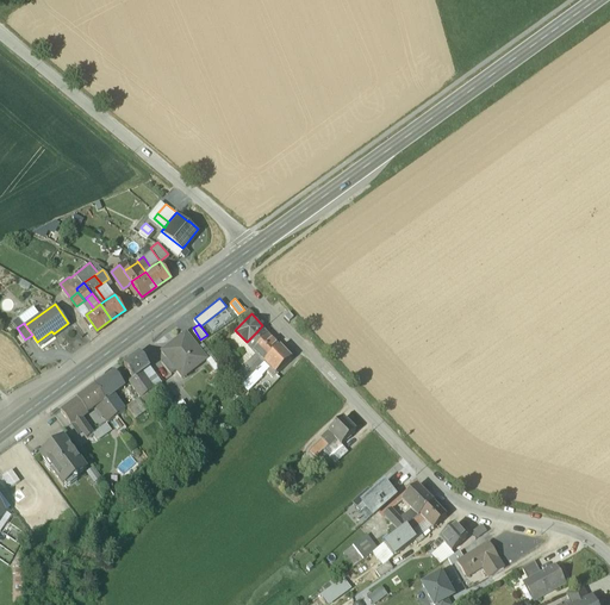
[(257,331),(247,342),(253,347),(268,331),(262,325),(257,331)]
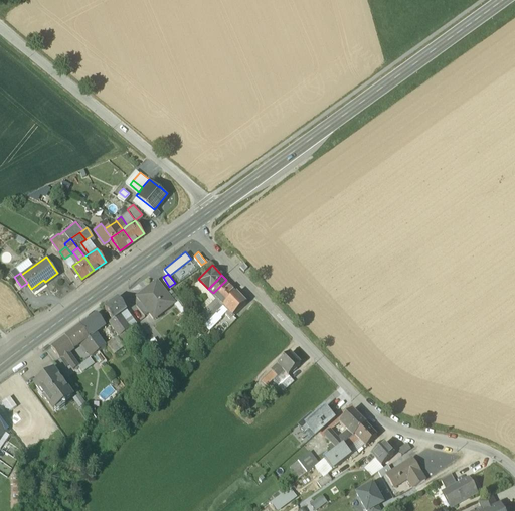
[(226,280),(213,293),(216,297),(223,304),(236,291),(226,280)]
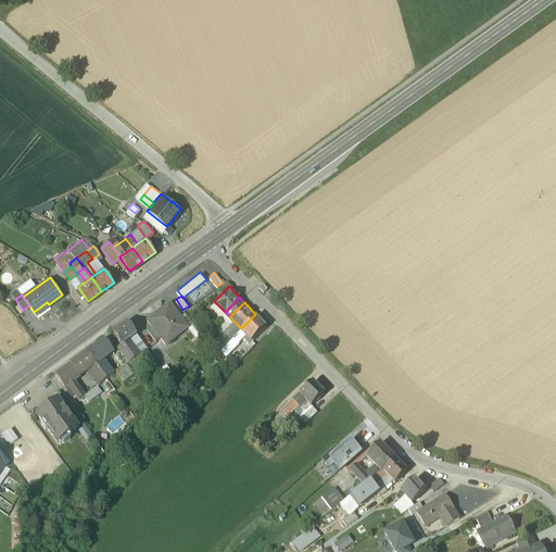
[(171,303),(159,313),(156,311),(148,318),(152,325),(161,336),(166,331),(172,338),(188,325),(180,315),(171,303)]
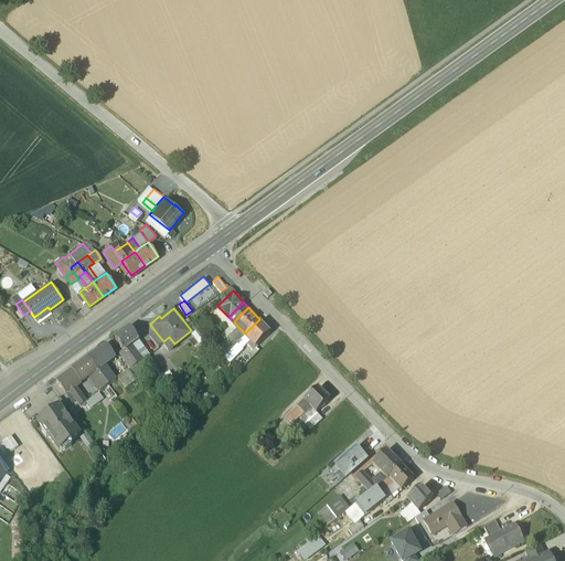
[(228,317),(225,314),(222,317),(230,324),(221,332),(225,337),(237,326),(234,321),(228,317)]
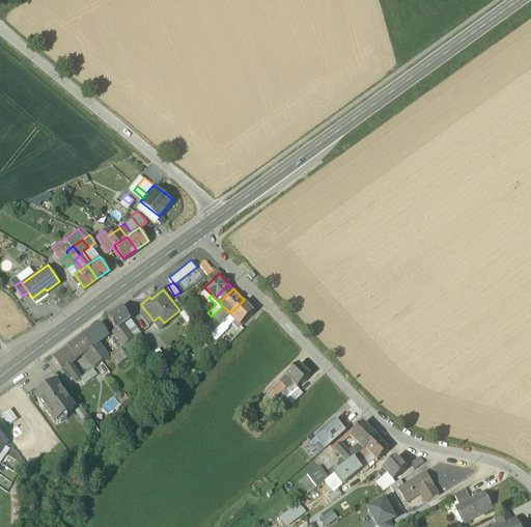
[(176,298),(172,301),(188,321),(192,317),(176,298)]
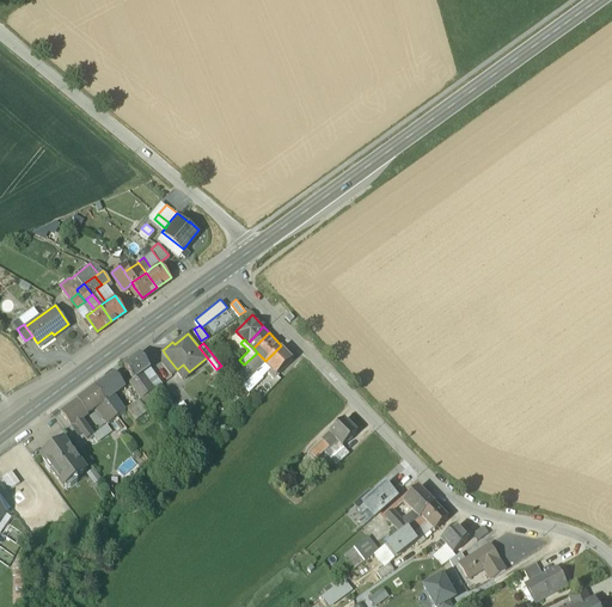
[(281,345),(265,361),(270,366),(276,372),(277,372),(293,357),(281,345)]
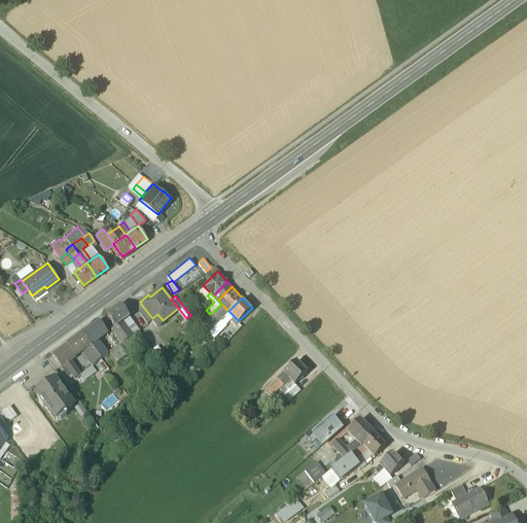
[(129,315),(120,303),(106,313),(114,325),(123,319),(129,315)]
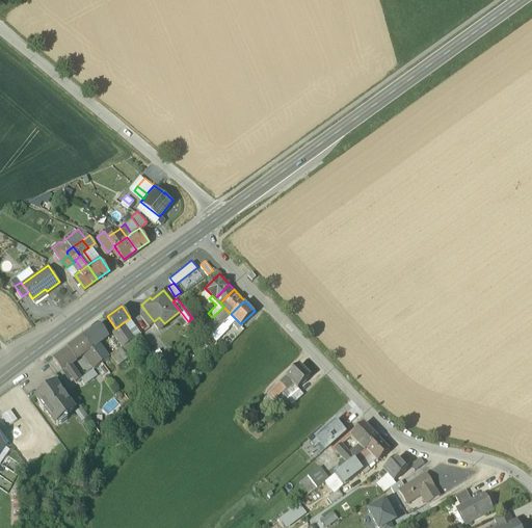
[(231,314),(223,307),(212,317),(204,325),(211,334),(231,314)]
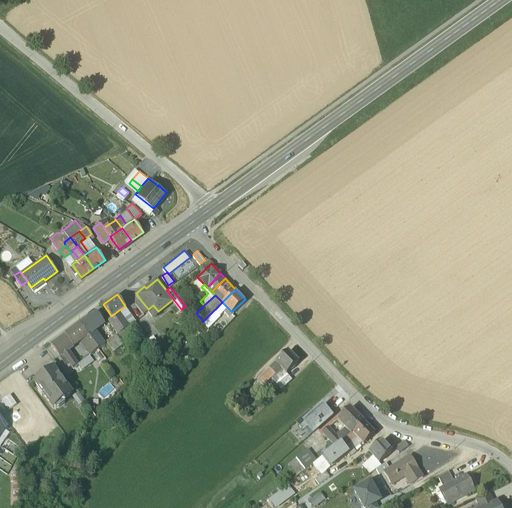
[(140,299),(136,302),(144,312),(148,309),(140,299)]
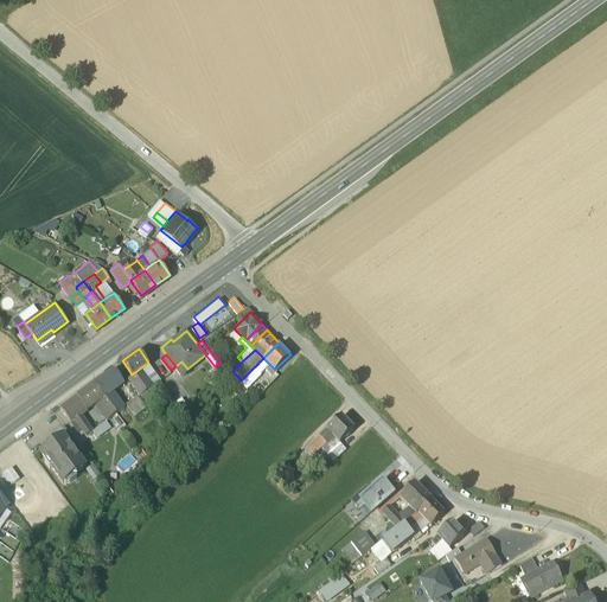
[(263,358),(241,380),(247,386),(261,372),(260,371),(268,363),(263,358)]
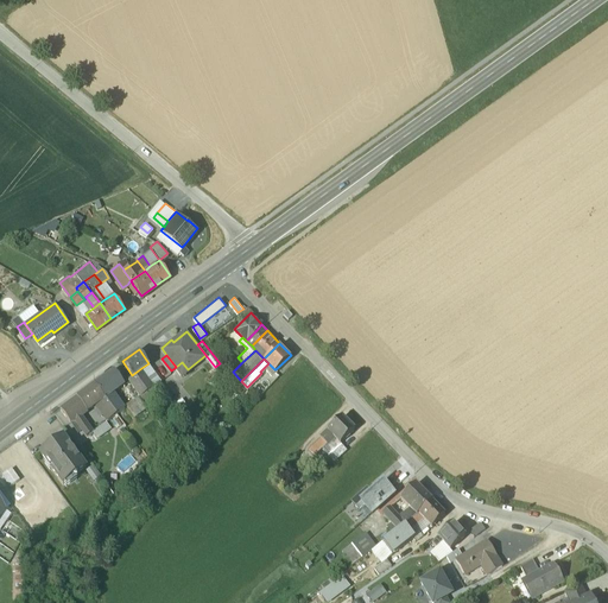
[(113,368),(95,381),(105,395),(113,389),(122,382),(113,368)]
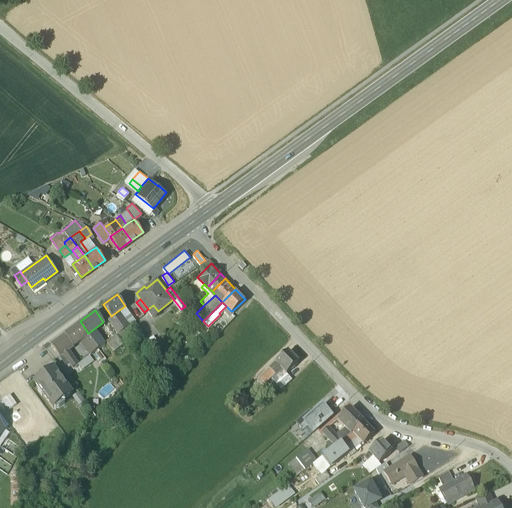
[(111,316),(109,318),(119,331),(129,324),(119,310),(111,316)]
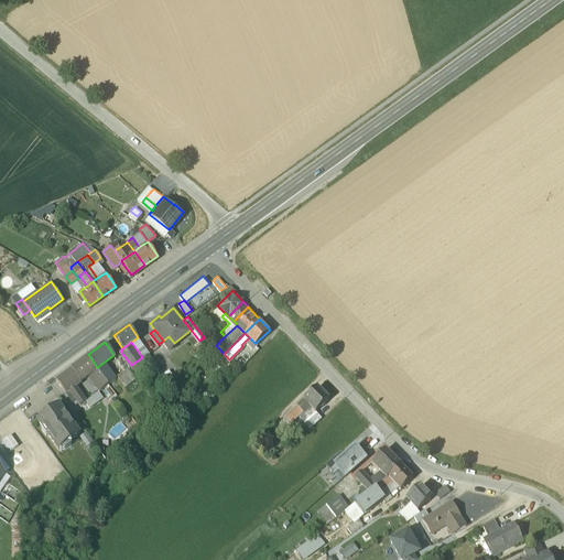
[(88,354),(72,366),(80,379),(90,372),(97,367),(88,354)]
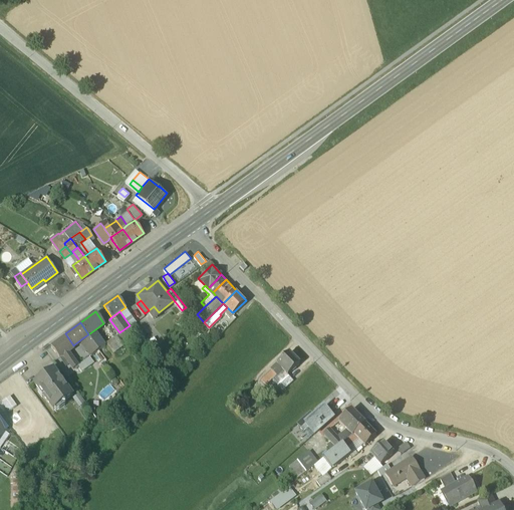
[(105,343),(95,329),(88,334),(98,348),(104,343),(105,343)]
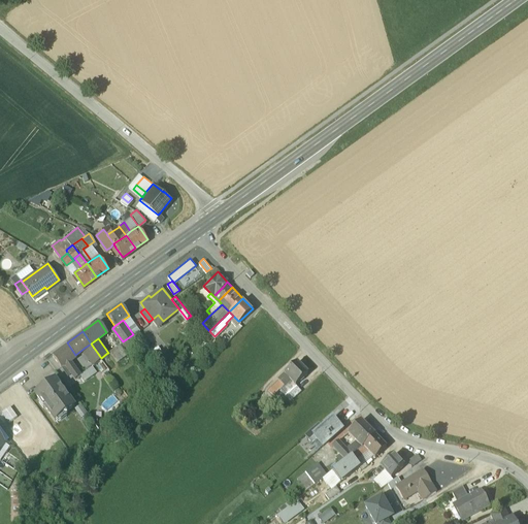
[(67,342),(53,353),(61,365),(65,362),(69,359),(75,355),(67,342)]
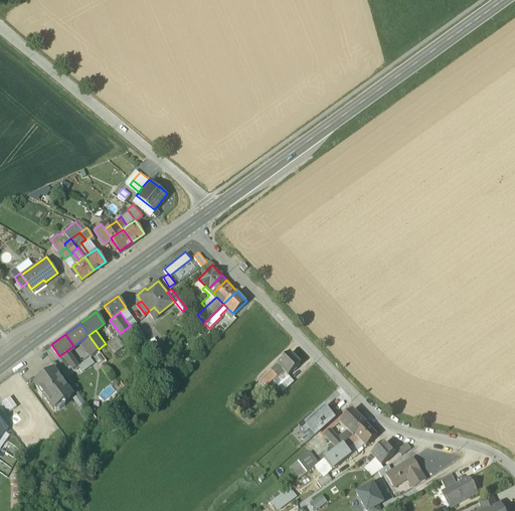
[(89,335),(82,339),(93,353),(99,349),(89,335)]
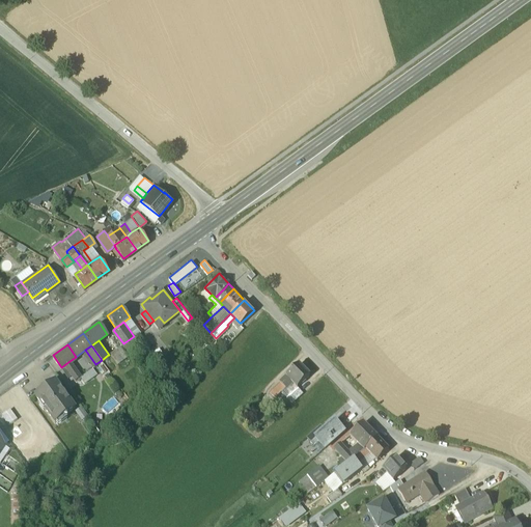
[(121,345),(111,353),(117,362),(128,355),(121,345)]
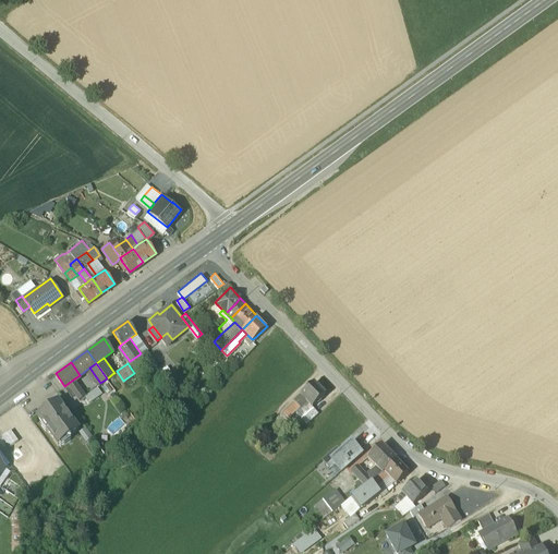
[(113,373),(107,378),(112,385),(119,381),(113,373)]
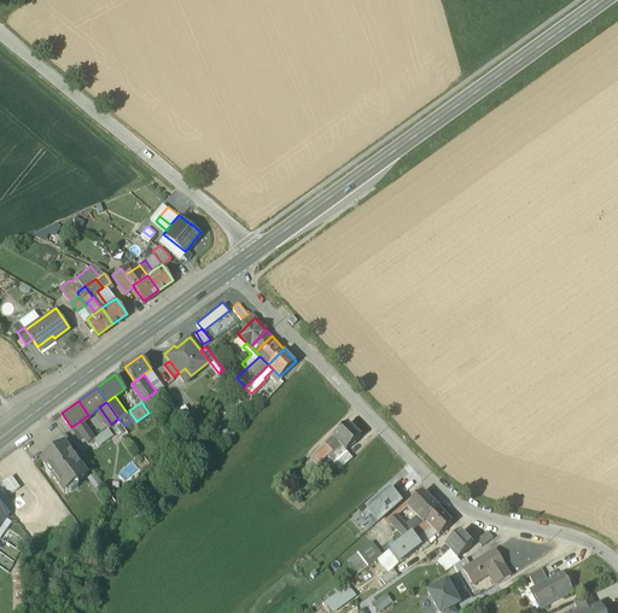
[(93,437),(81,420),(76,424),(88,441),(93,437)]
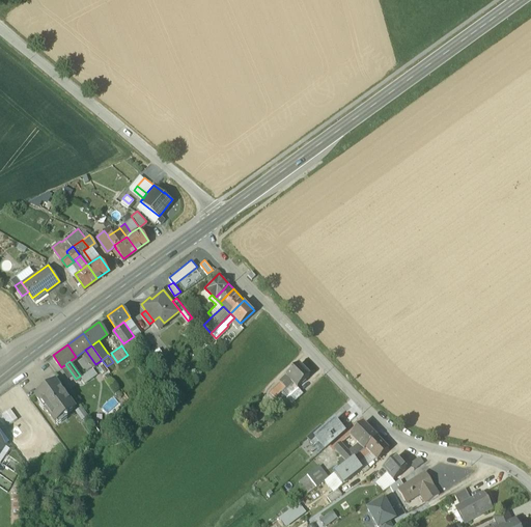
[(299,362),(286,373),(292,380),(297,385),(309,372),(299,362)]
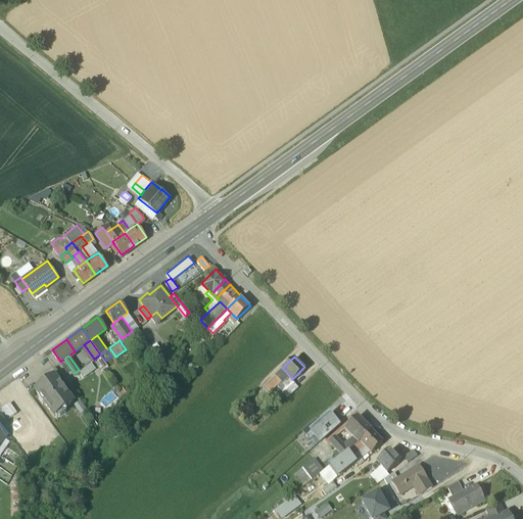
[(282,368),(276,374),(281,380),(288,374),(282,368)]
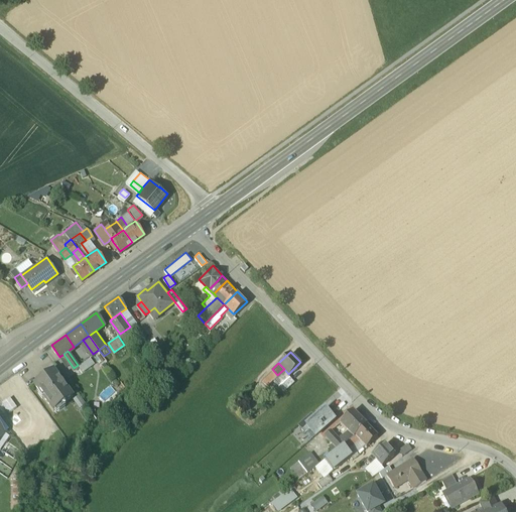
[(73,394),(53,369),(47,374),(42,373),(42,377),(34,383),(39,390),(41,389),(45,394),(43,395),(53,408),(60,403),(66,403),(66,399),(73,394)]
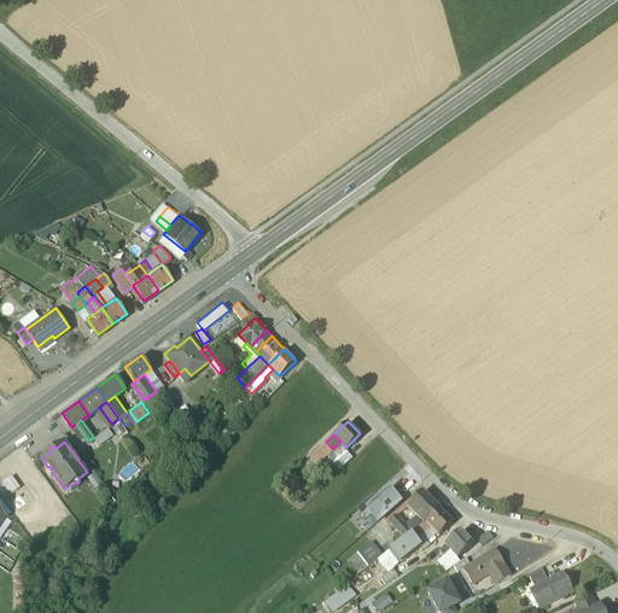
[(332,449),(326,442),(313,455),(319,462),(328,454),(332,449)]
